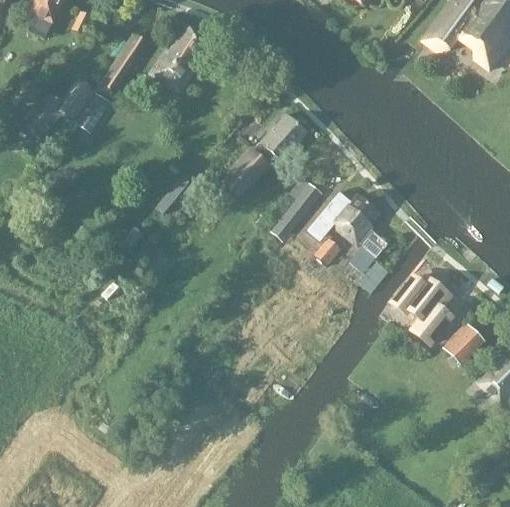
[(30,0),(28,5),(35,8),(28,24),(45,32),(51,17),(60,0),(30,0)]
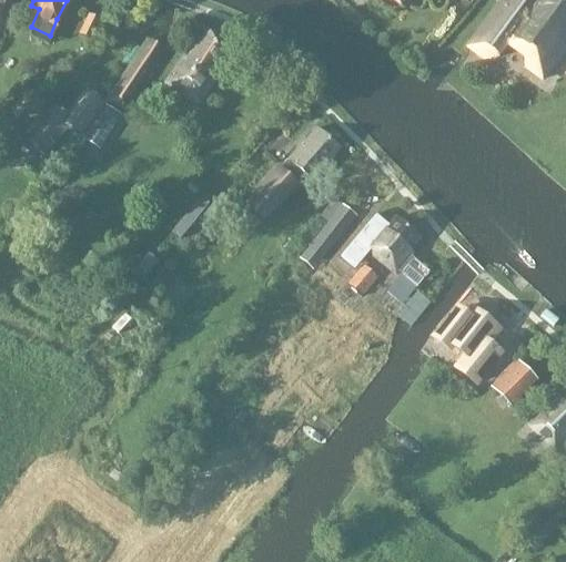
[(502,0),(470,47),(486,59),(498,57),(509,42),(524,53),(526,65),(543,78),(565,46),(565,0),(502,0)]
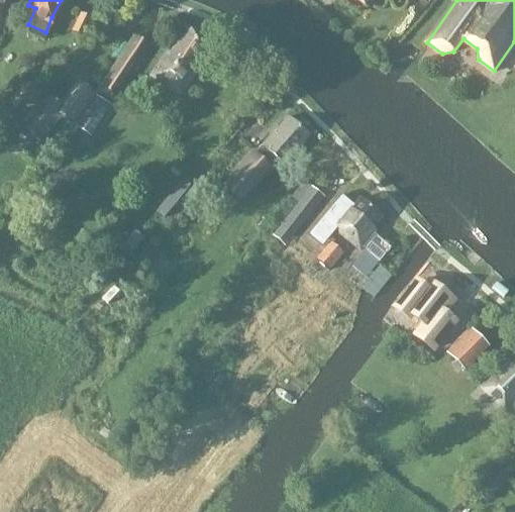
[(95,13),(83,5),(72,23),(85,30),(95,13)]
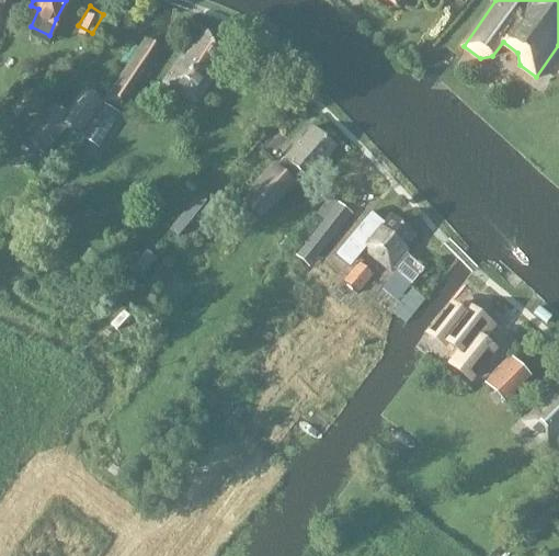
[(213,68),(229,45),(205,29),(189,54),(186,52),(167,80),(195,101),(216,71),(213,68)]
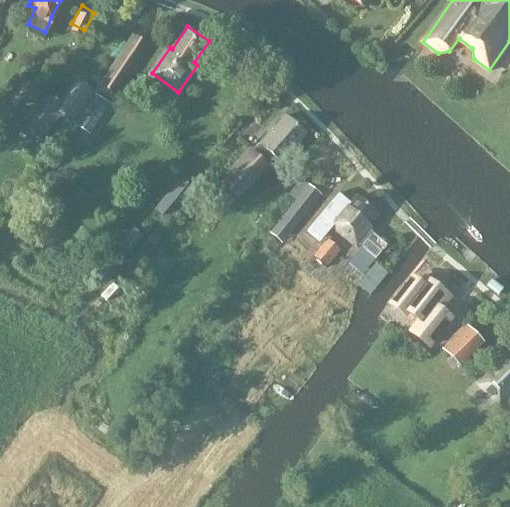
[(96,86),(98,87),(115,97),(151,43),(147,42),(132,35),(129,40),(96,86)]
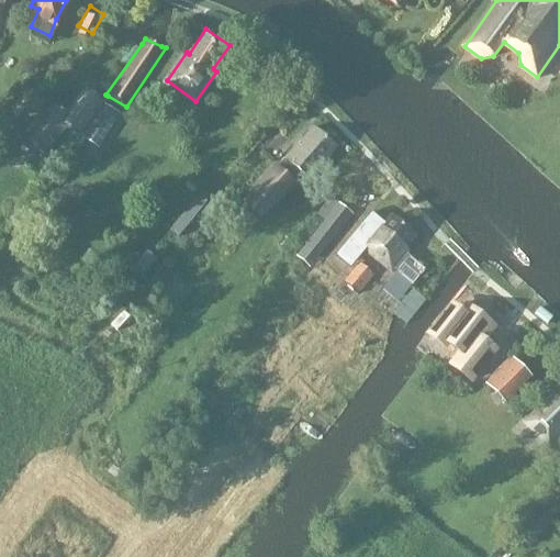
[(43,149),(67,123),(79,133),(105,99),(87,84),(66,110),(57,102),(42,119),(40,117),(24,133),(43,149)]
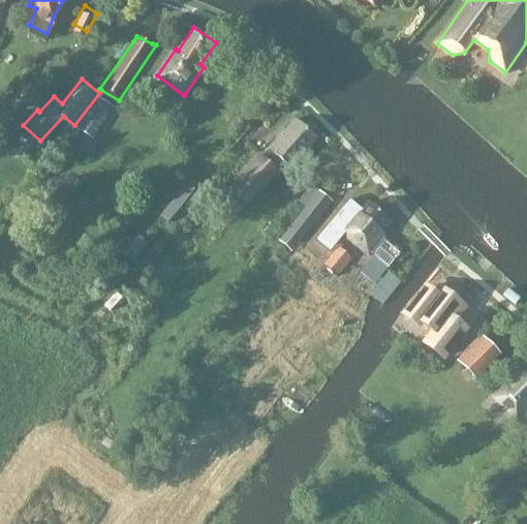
[(99,96),(79,126),(92,135),(113,105),(99,96)]
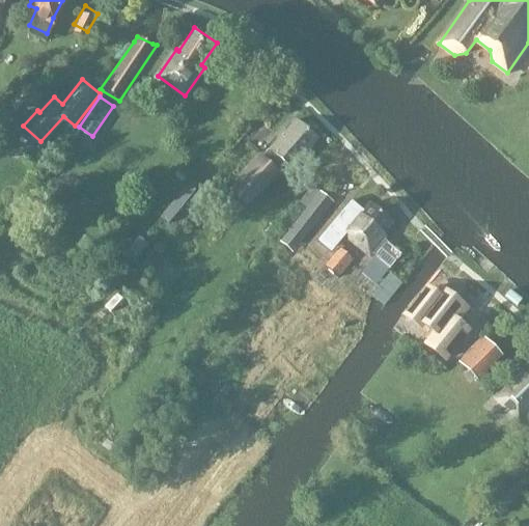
[(297,116),(241,177),(255,192),(285,160),(290,166),(318,136),(297,116)]
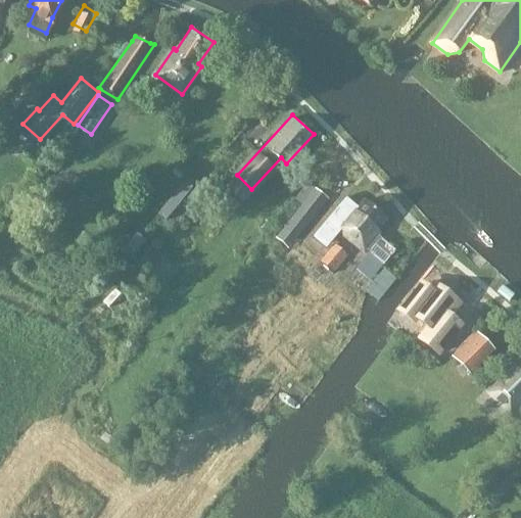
[(193,184),(185,178),(167,201),(175,208),(193,184)]
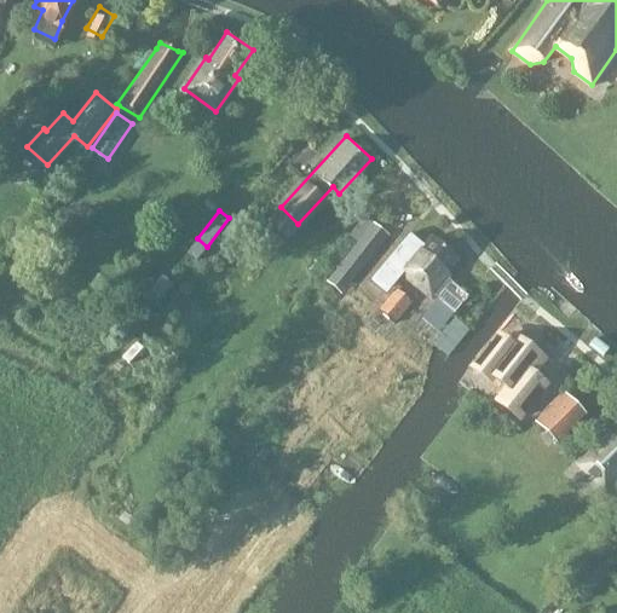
[(349,250),(349,252),(336,269),(351,281),(364,264),(391,232),(378,219),(349,250)]
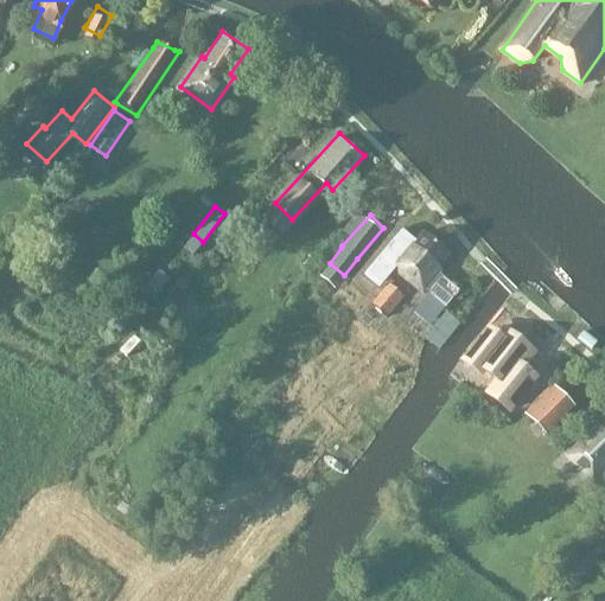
[(363,273),(379,286),(396,266),(425,289),(443,269),(438,264),(451,250),(426,229),(416,238),(402,227),(363,273)]
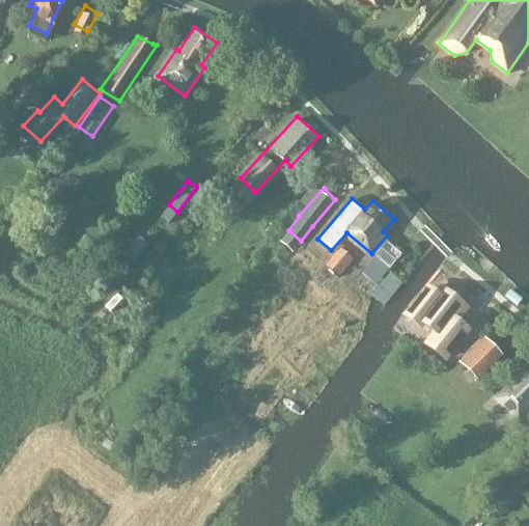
[(355,256),(340,247),(325,263),(339,275),(355,256)]
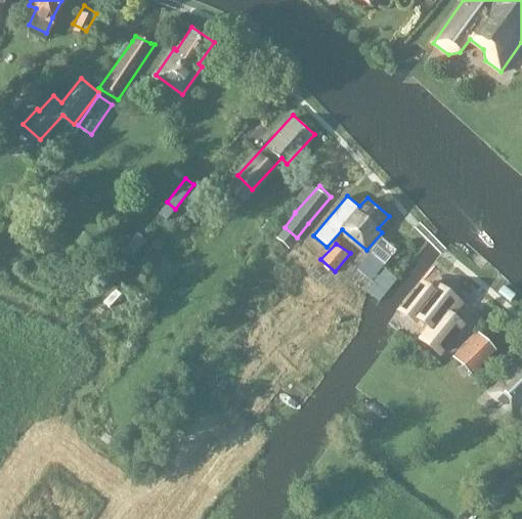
[(470,317),(437,291),(412,321),(429,336),(423,344),(437,356),(470,317)]
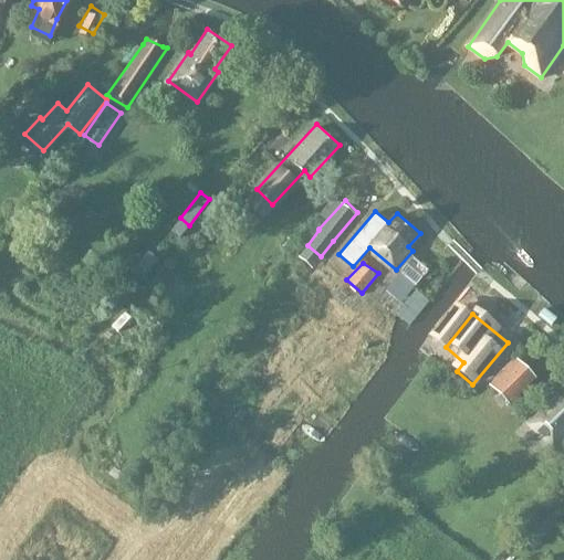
[(491,382),(510,402),(536,374),(518,356),(491,382)]
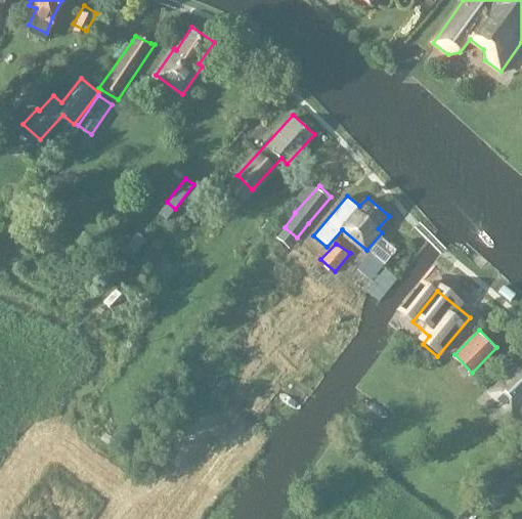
[(521,359),(489,390),(513,416),(521,406),(521,359)]
